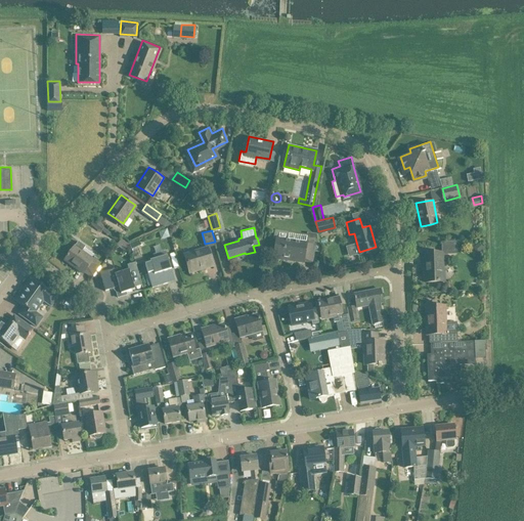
[(307,230),(307,234),(277,230),(275,246),(273,256),(304,260),(305,248),(314,250),(315,243),(318,244),(316,231),(307,230)]
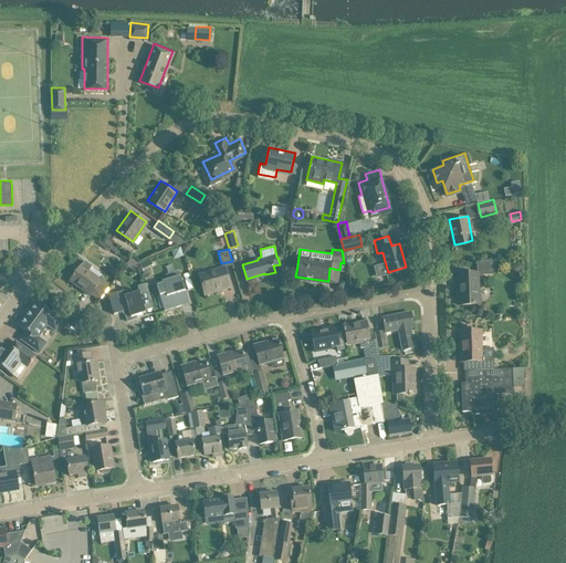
[(132,254),(128,259),(126,263),(134,269),(139,261),(132,254)]
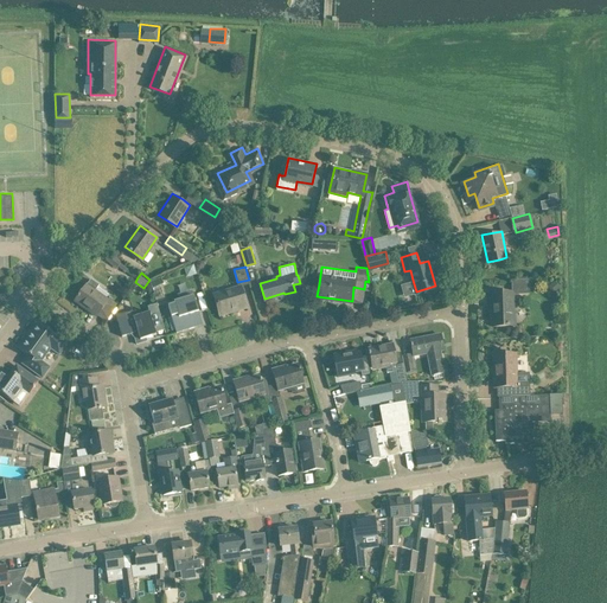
[(161,275),(149,280),(153,288),(154,288),(161,284),(160,282),(164,281),(161,275)]
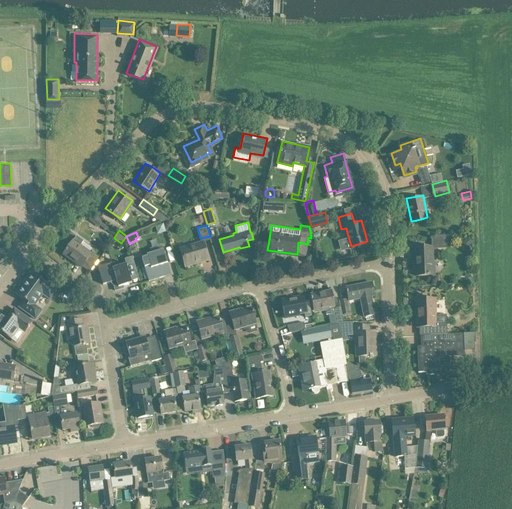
[(433,273),(432,247),(447,246),(446,237),(446,234),(432,235),(432,245),(414,245),(415,273),(433,273)]
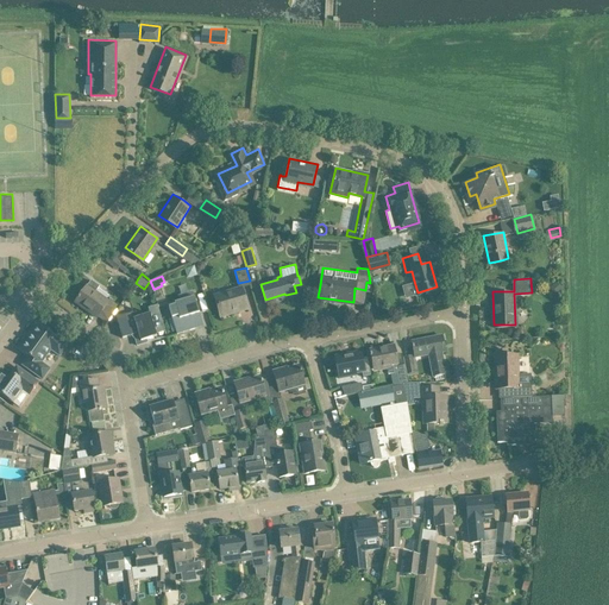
[(546,289),(553,296),(564,287),(557,279),(546,289)]
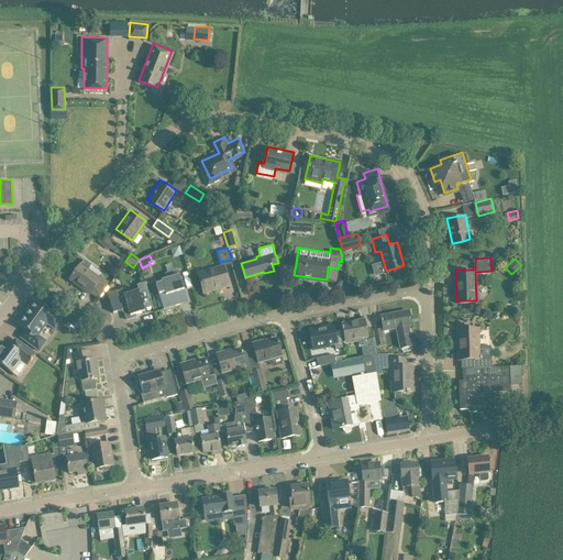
[(100,277),(89,270),(80,263),(70,277),(89,292),(100,277)]
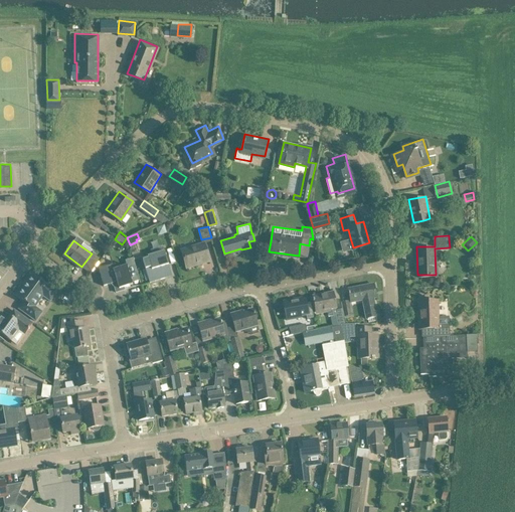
[(209,260),(206,249),(204,241),(181,248),(186,267),(209,260)]
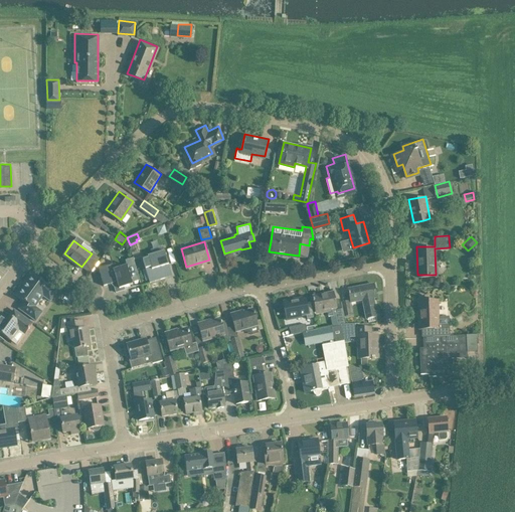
[(148,257),(143,258),(145,267),(146,268),(143,269),(146,279),(149,278),(150,280),(161,277),(165,276),(164,273),(171,271),(168,263),(176,261),(172,246),(164,248),(163,244),(150,247),(152,252),(147,254),(148,257)]
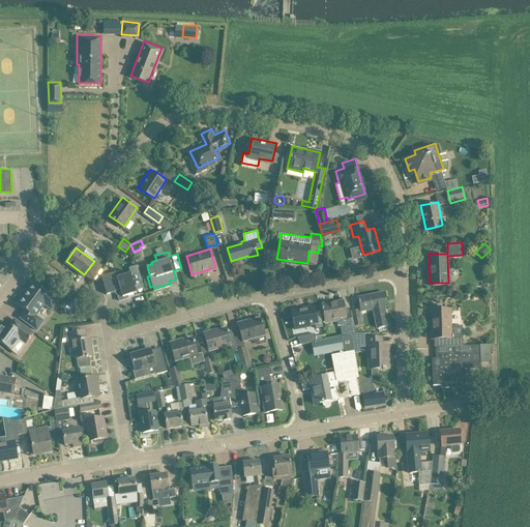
[(130,270),(117,274),(115,269),(101,273),(107,292),(114,290),(114,288),(120,286),(120,288),(118,293),(119,298),(128,296),(127,293),(137,291),(130,270)]
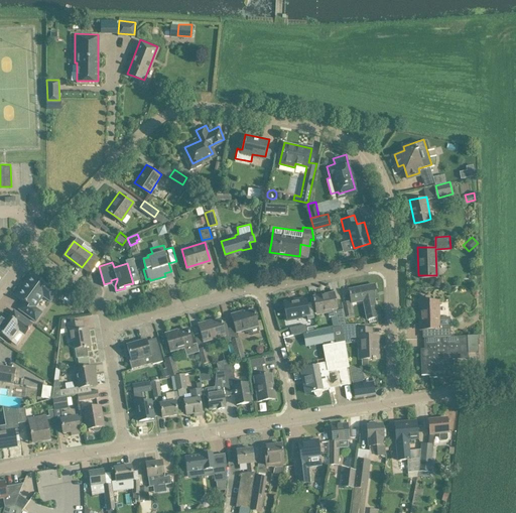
[(32,273),(16,294),(24,299),(19,307),(36,319),(42,310),(35,305),(43,294),(49,285),(32,273)]
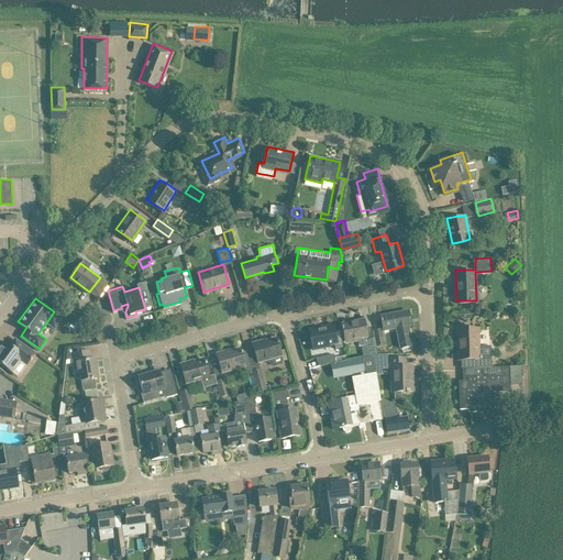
[(400,346),(401,346),(411,343),(408,324),(411,324),(408,308),(381,314),(382,317),(381,317),(383,326),(396,322),(400,346)]
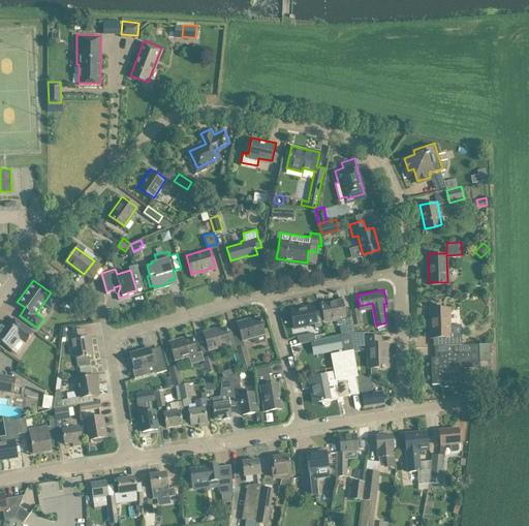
[(345,316),(344,308),(342,298),(321,302),(324,318),(325,320),(337,318),(337,323),(339,322),(345,321),(347,333),(350,332),(354,331),(351,315),(345,316)]
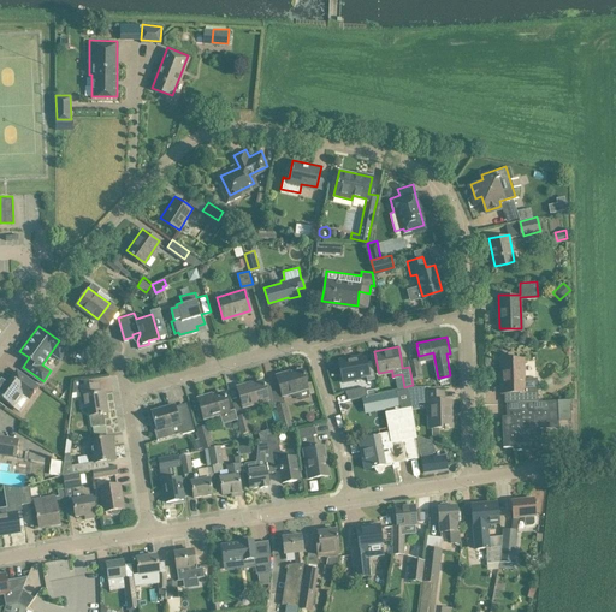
[(355,358),(339,361),(342,378),(366,373),(367,379),(374,378),(371,360),(367,360),(365,354),(355,355),(355,358)]
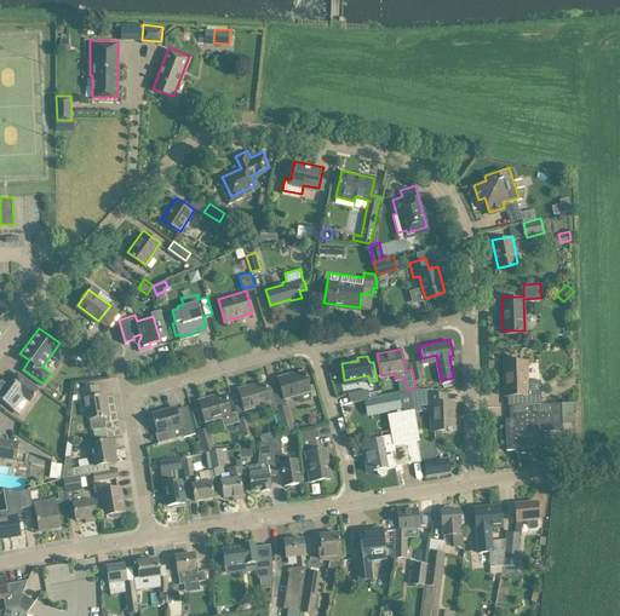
[(505,393),(517,393),(528,392),(527,360),(505,360),(505,372),(506,372),(506,379),(504,379),(505,393)]
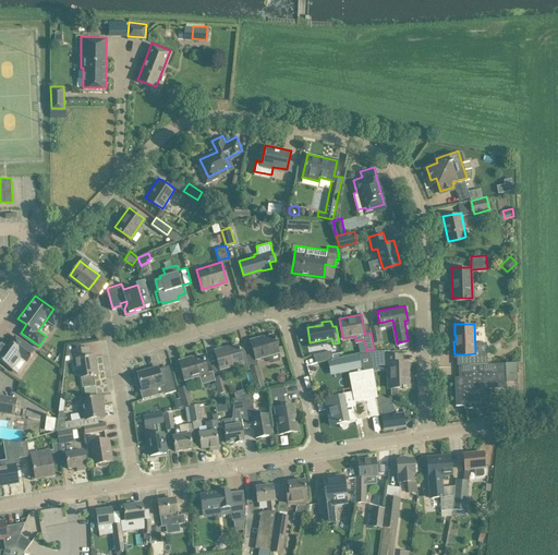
[(371,326),(373,340),(381,339),(378,325),(371,326)]
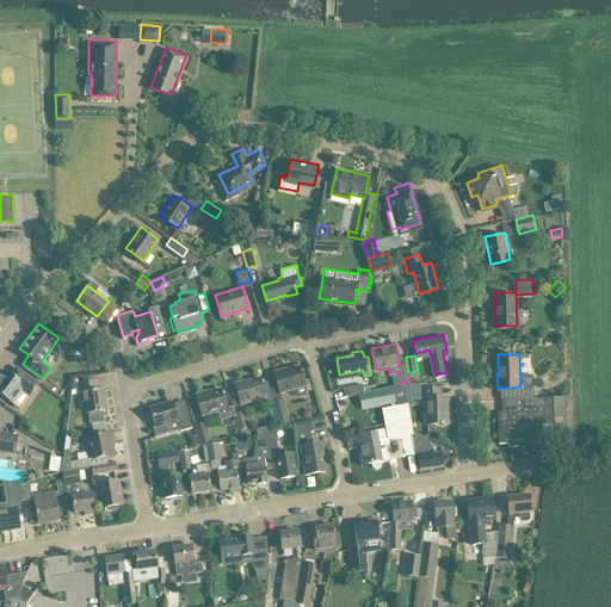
[(309,377),(304,378),(302,370),(303,370),(302,367),(301,369),(300,364),(283,369),(283,367),(275,370),(281,391),(290,388),(291,391),(294,391),(295,394),(297,392),(297,395),(306,392),(306,390),(307,389),(312,388),(309,377)]
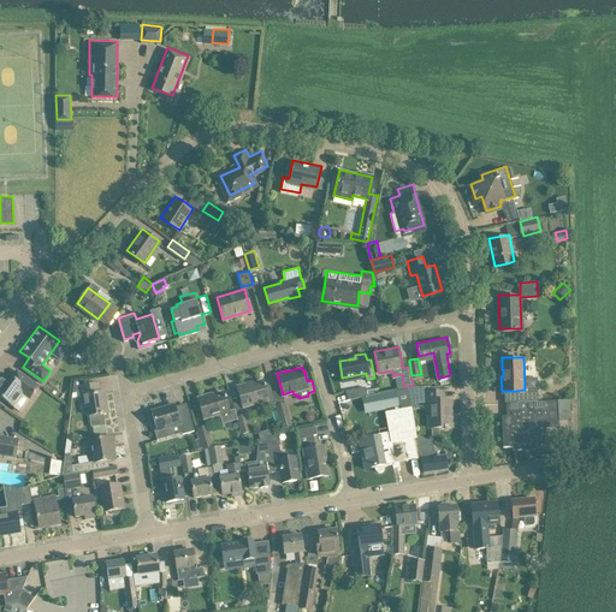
[(39,385),(24,374),(17,369),(12,376),(5,370),(0,378),(0,396),(13,405),(23,391),(30,397),(39,385)]
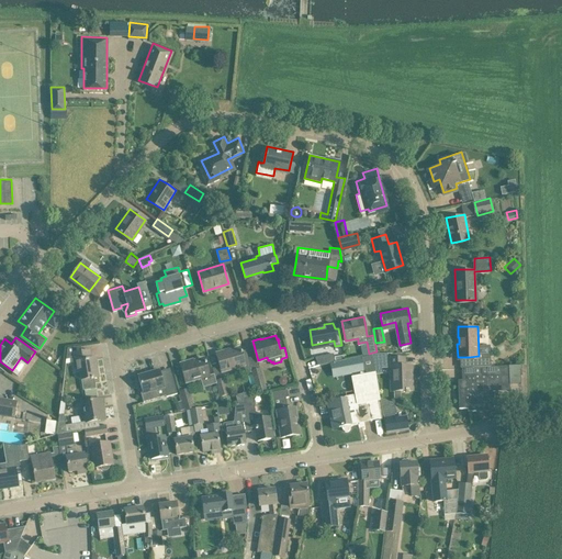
[(82,388),(86,388),(96,386),(94,376),(98,375),(96,365),(97,365),(97,362),(96,364),(94,357),(90,357),(89,349),(81,350),(80,344),(68,346),(66,357),(74,356),(76,370),(79,369),(82,388)]
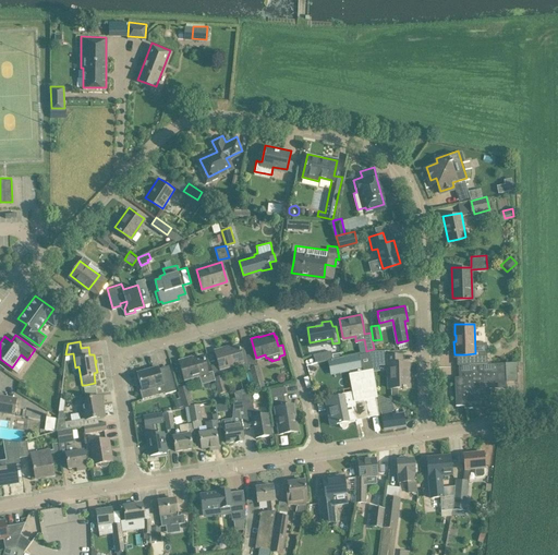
[(243,359),(241,349),(240,347),(239,347),(238,344),(223,348),(222,347),(215,349),(220,368),(243,361),(245,368),(250,365),(247,358),(243,359)]
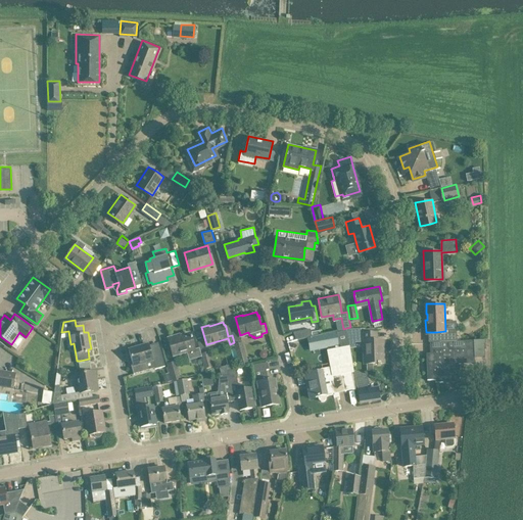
[(312,335),(312,334),(311,327),(293,330),(295,338),(296,337),(312,335)]
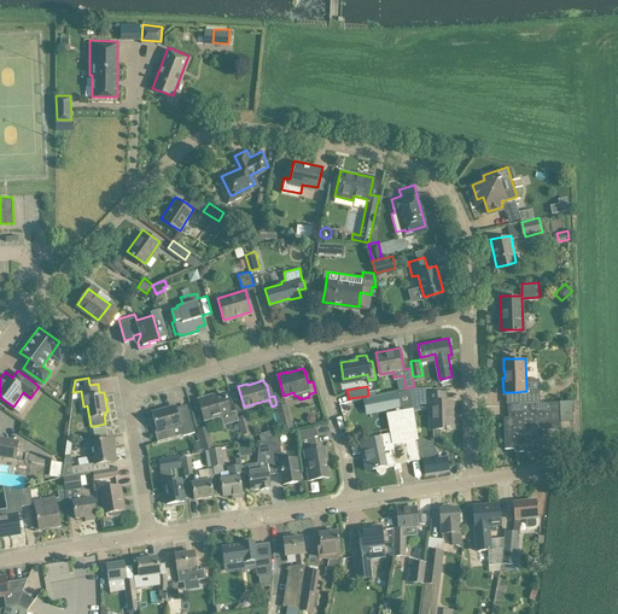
[(409,387),(413,407),(414,411),(417,411),(418,410),(418,409),(419,407),(418,404),(417,403),(415,402),(426,399),(424,386),(415,387),(414,386),(409,387)]
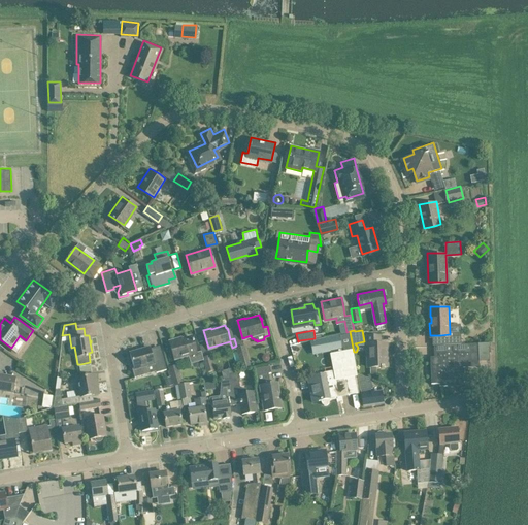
[(331,352),(353,348),(350,331),(347,332),(316,338),(315,338),(299,340),(302,356),(314,354),(314,352),(330,350),(331,352)]
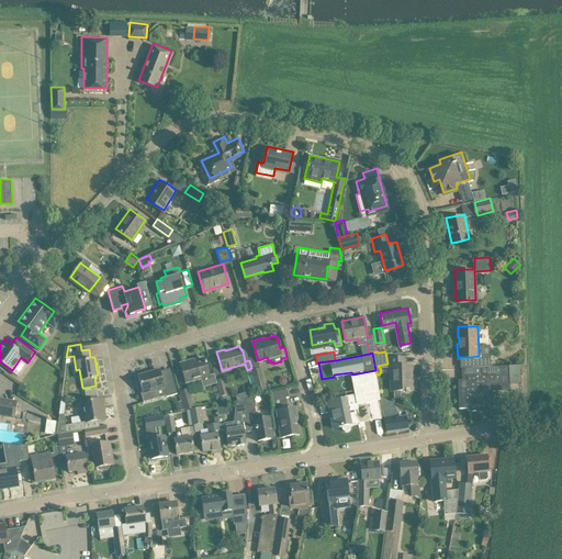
[(203,386),(216,381),(214,372),(209,373),(205,361),(206,361),(206,359),(205,359),(204,356),(189,360),(189,359),(180,361),(186,380),(201,376),(203,386)]
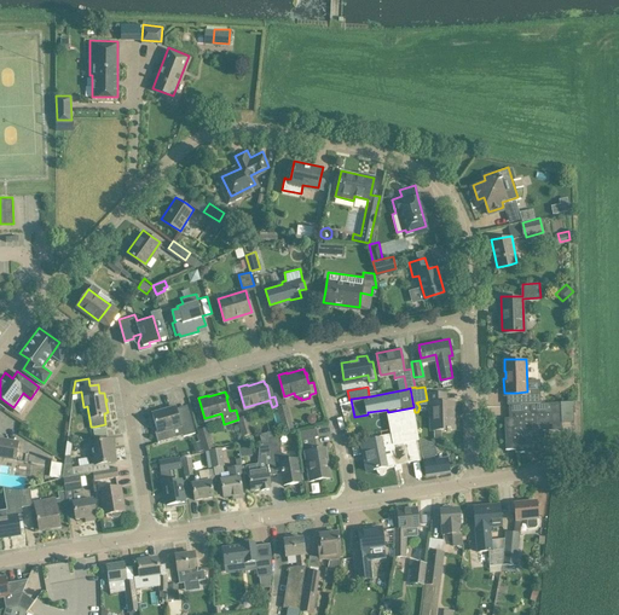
[(437,392),(431,392),(431,408),(433,408),(433,429),(434,441),(441,444),(441,429),(447,429),(450,429),(450,428),(455,428),(453,400),(445,400),(445,392),(437,392)]
